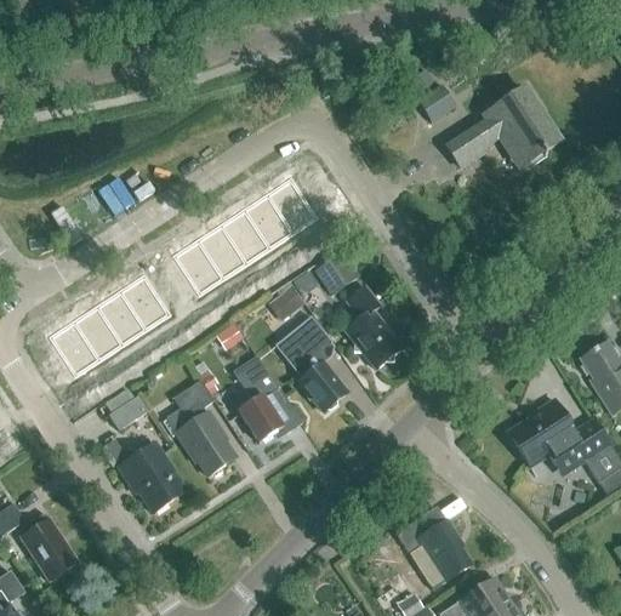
[(416,102),(429,123),(454,107),(439,86),(416,102)]
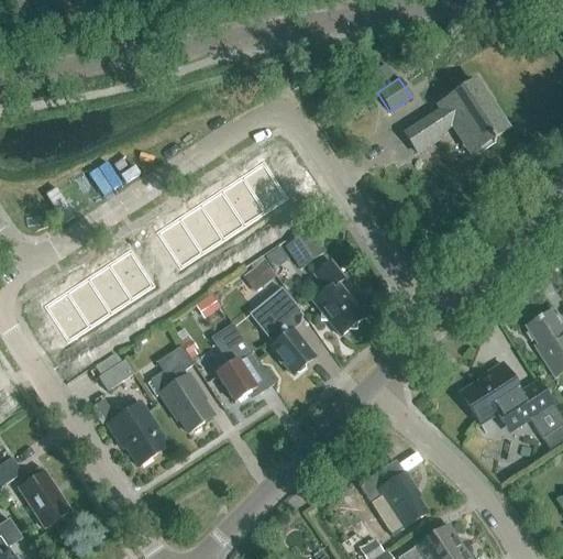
[(507,130),(476,83),(439,108),(440,111),(405,134),(417,152),(438,138),(435,134),(457,120),(476,150),(492,140),(494,143),(498,141),(496,138),(507,130)]
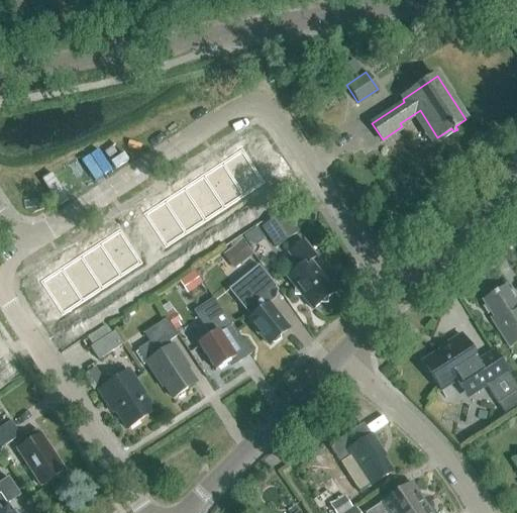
[(245,195),(266,182),(244,148),(224,162),(245,195)]
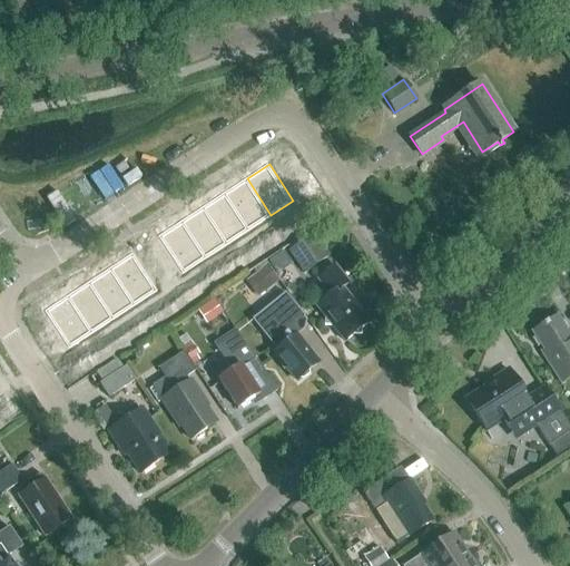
[(249,228),(271,215),(247,178),(226,193),(249,228)]
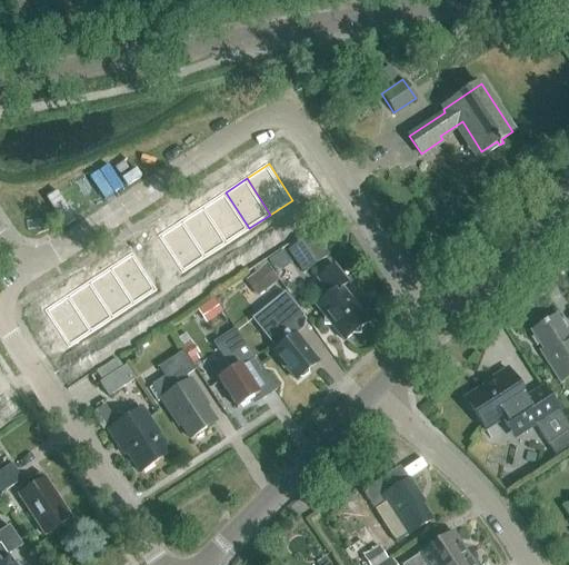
[(228,243),(249,228),(226,192),(205,207),(228,243)]
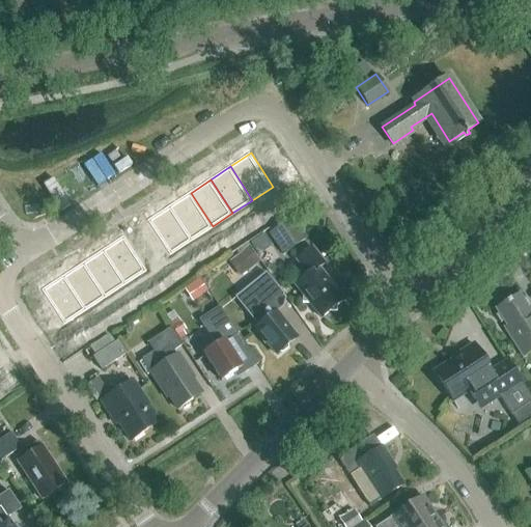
[(213,226),(191,193),(171,205),(193,240),(213,226)]
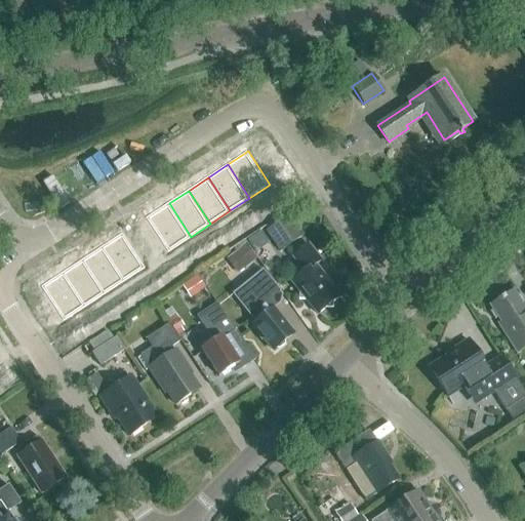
[(271,211),(264,201),(254,206),(261,217),(271,211)]
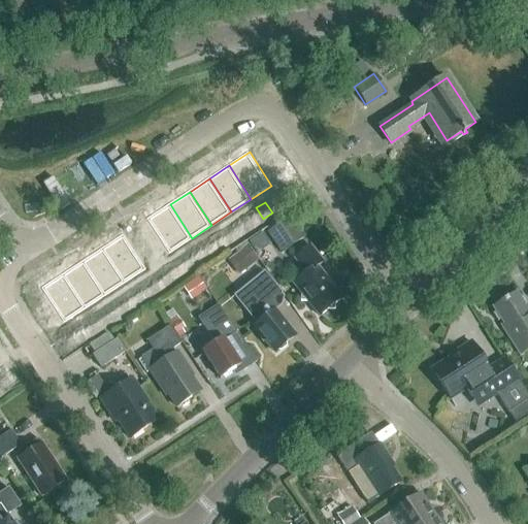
[(150,218),(171,252),(192,238),(170,204),(150,218)]
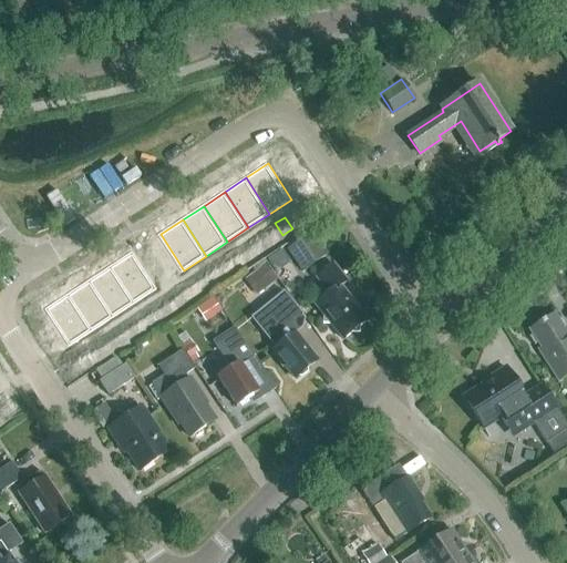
[(282,235),(275,223),(266,229),(272,241),(272,242),(282,235)]
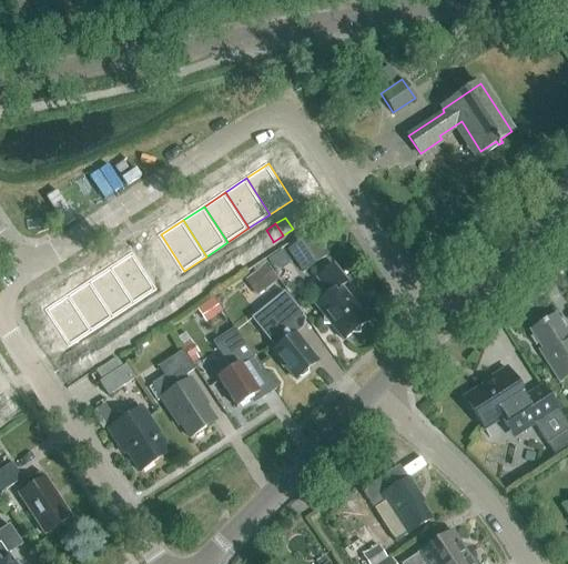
[(311,232),(288,247),(303,269),(325,253),(311,232)]
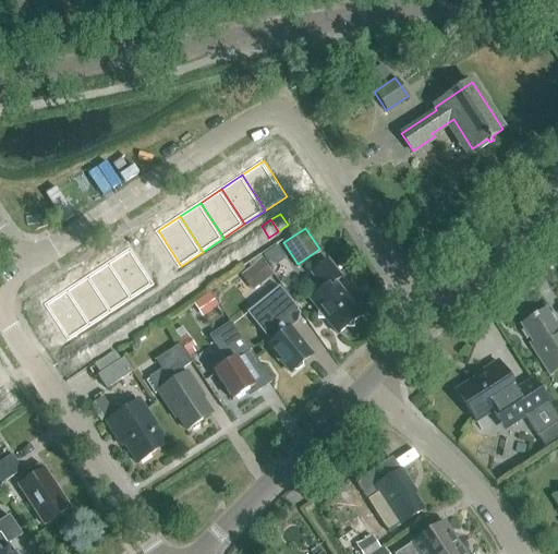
[(229,247),(237,259),(246,252),(245,252),(239,241),(229,247)]
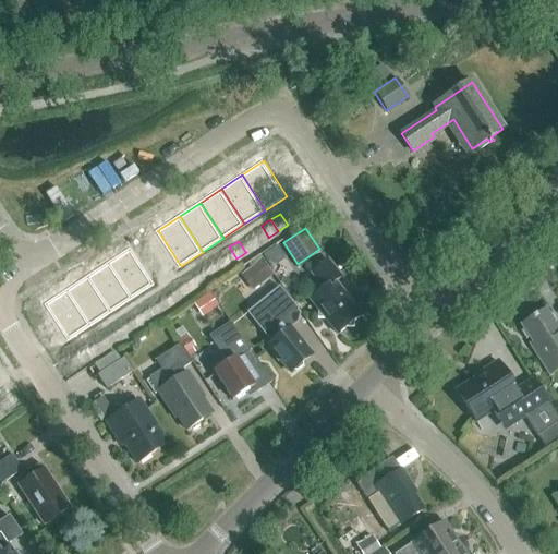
[(229,247),(219,253),(227,264),(227,265),(237,259),(229,247)]
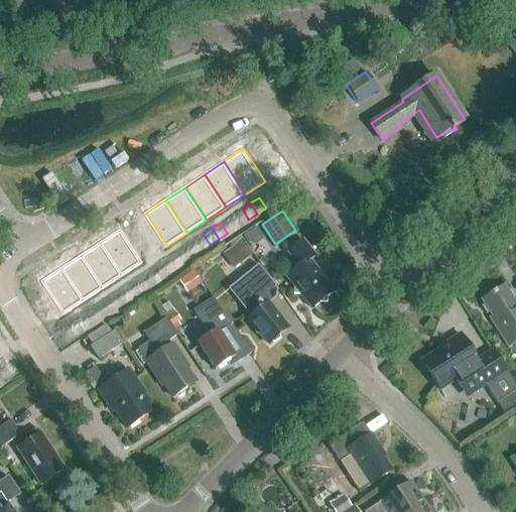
[(143,262),(121,229),(102,242),(123,275),(143,262)]
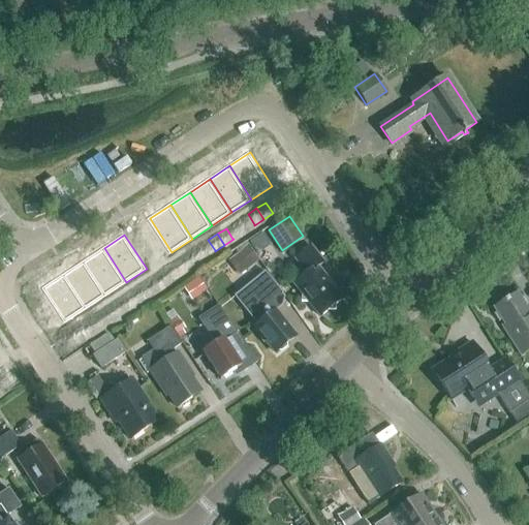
[(257,258),(246,243),(226,258),(239,273),(257,258)]
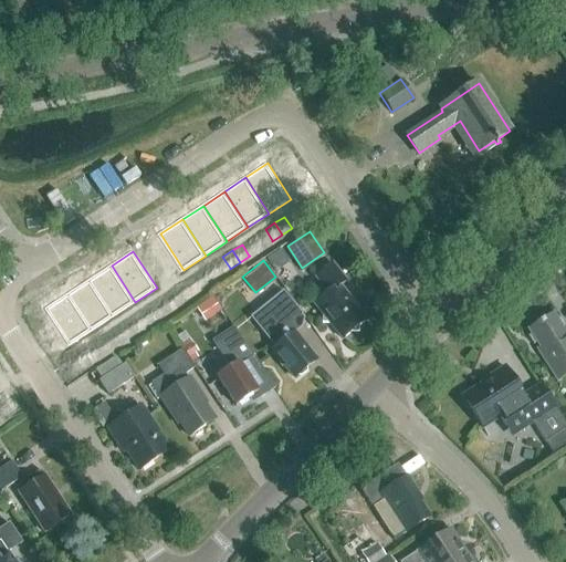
[(343,336),(367,316),(339,283),(346,278),(333,260),(315,274),(327,290),(314,301),(323,311),(322,320),(331,321),(343,336)]
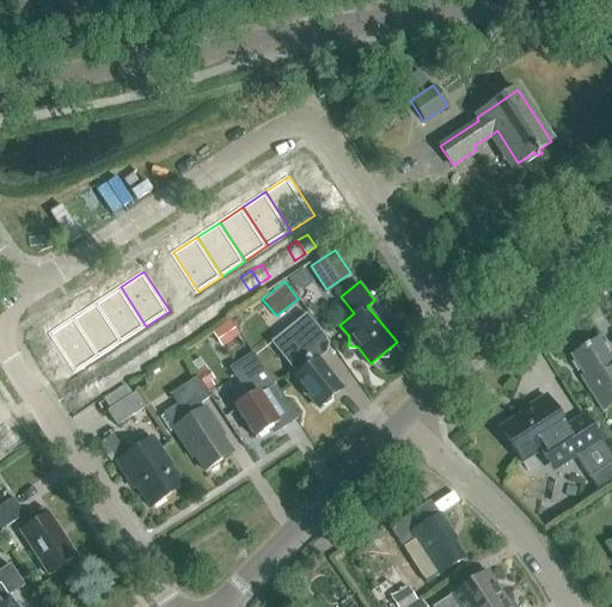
[(123,341),(146,326),(121,287),(98,302),(123,341)]
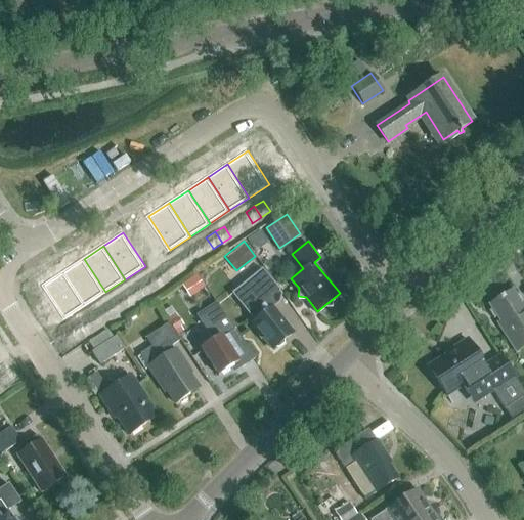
[(176,257),(183,268),(192,262),(185,252),(176,257)]
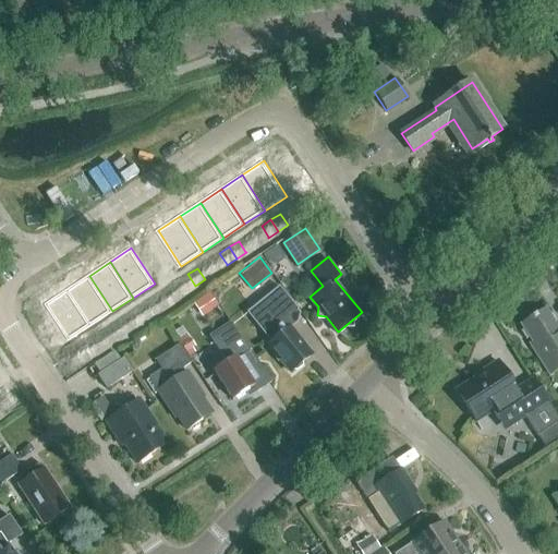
[(89,276),(69,289),(92,325),(112,311),(89,276)]
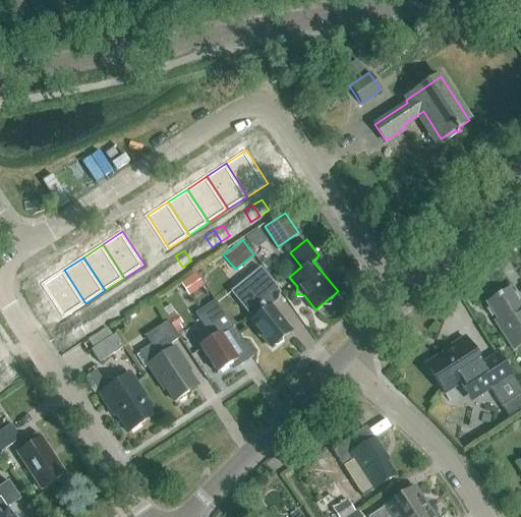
[(282,336),(291,329),(271,304),(269,305),(264,298),(278,287),(261,265),(231,289),(253,318),(251,320),(272,345),(275,342),(277,343),(282,339),(282,336)]
